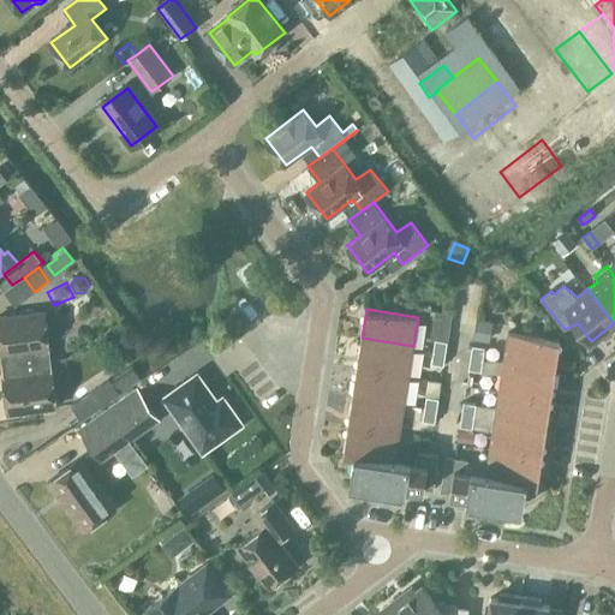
[(0,340),(10,412),(57,407),(43,314),(0,318),(0,340)]
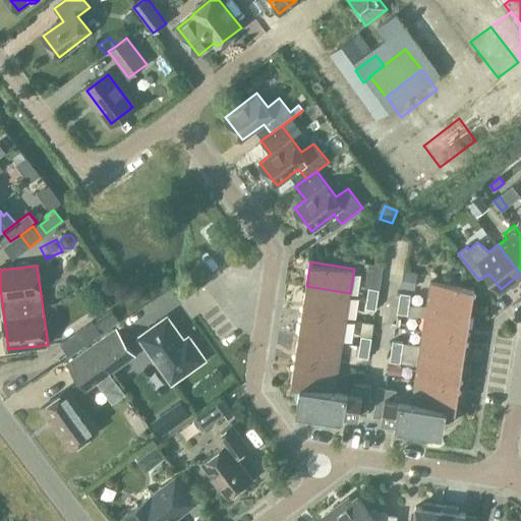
[(416,274),(404,272),(402,287),(414,289),(416,274)]
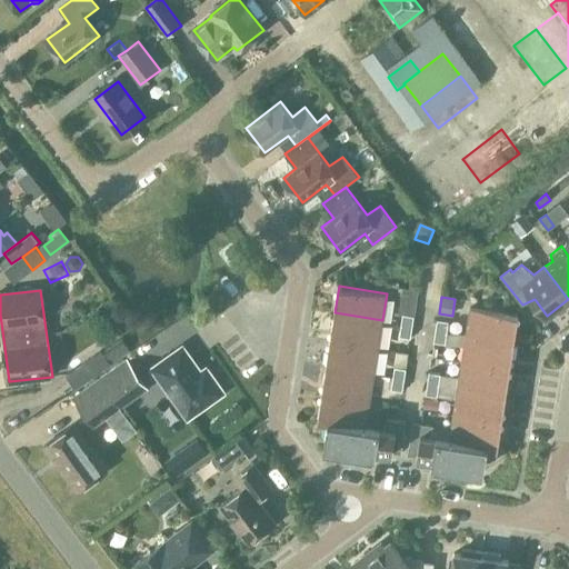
[(467,333),(515,340),(519,313),(471,307),(467,333)]
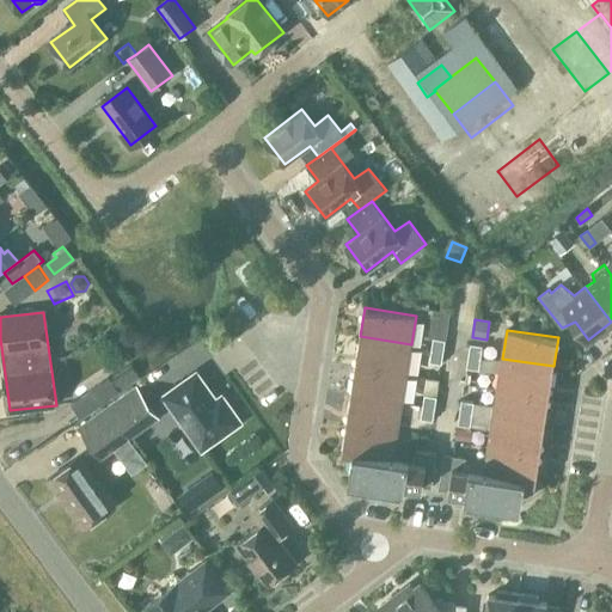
[(360,336),(355,366),(407,373),(411,344),(360,336)]
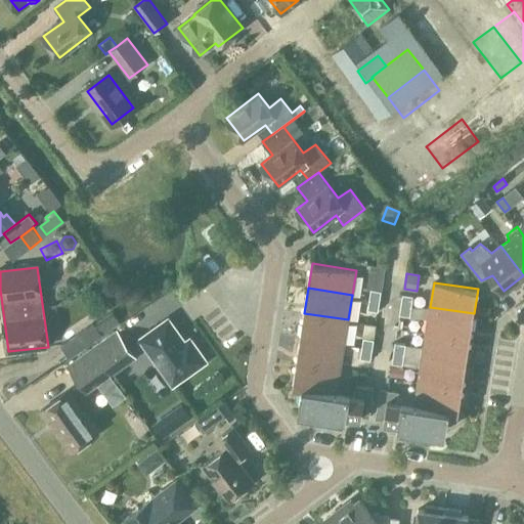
[(368,309),(379,310),(382,290),(372,289),(368,309)]
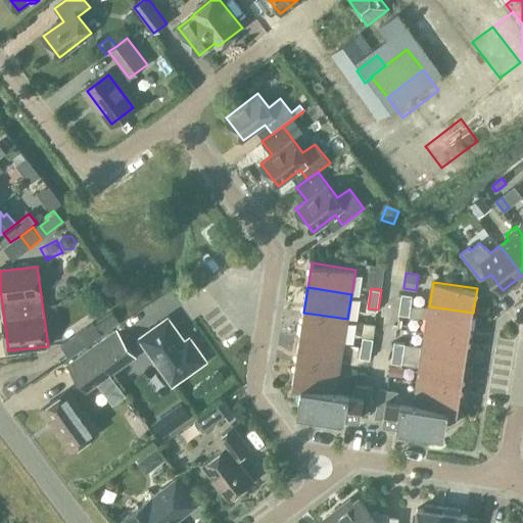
[(402,293),(399,314),(410,315),(413,294),(402,293)]
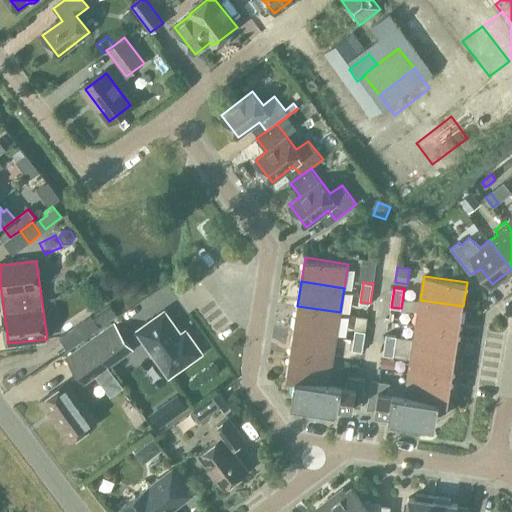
[(420,300),(416,323),(459,330),(463,306),(420,300)]
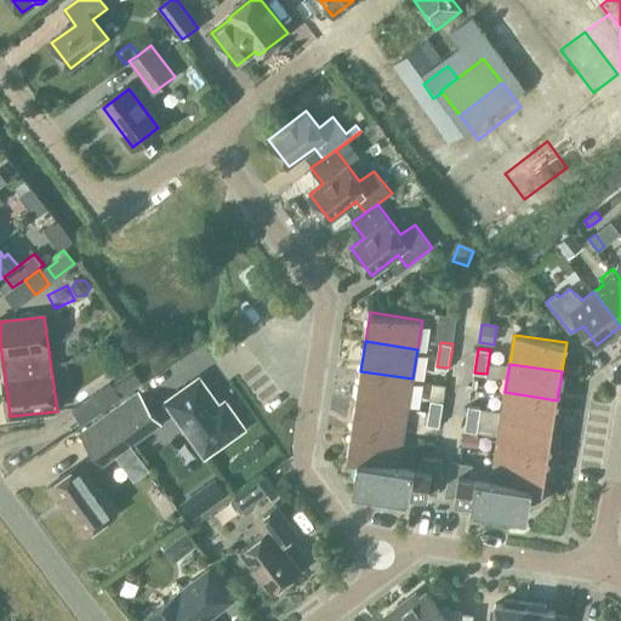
[(360,371),(357,400),(409,408),(412,379),(360,371)]
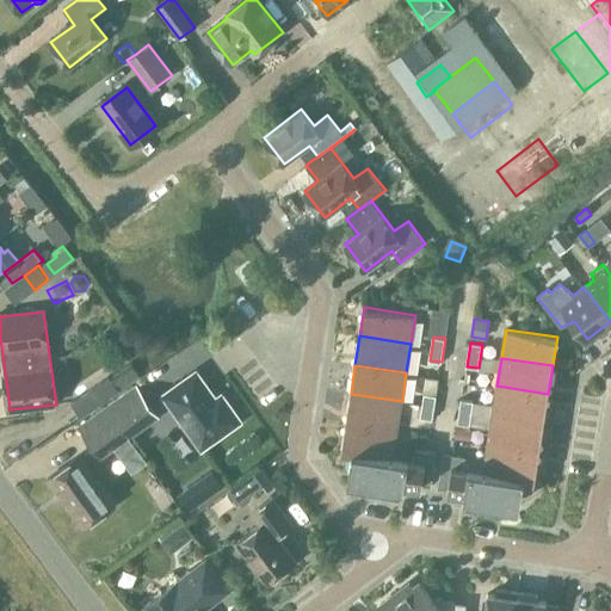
[(211,386),(199,370),(167,394),(205,448),(245,420),(226,394),(218,399),(210,386),(211,386)]
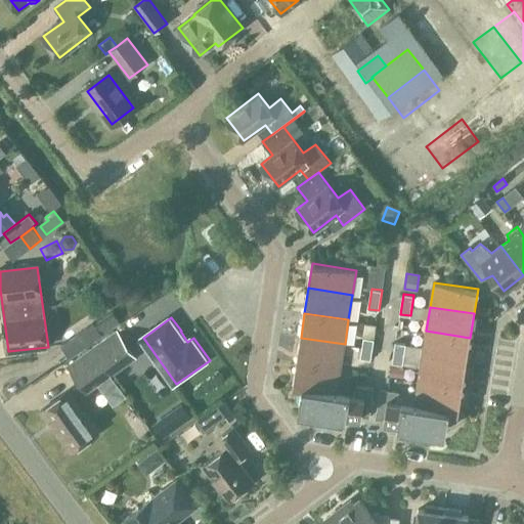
[(94,322),(60,345),(70,357),(102,335),(96,326),(94,322)]
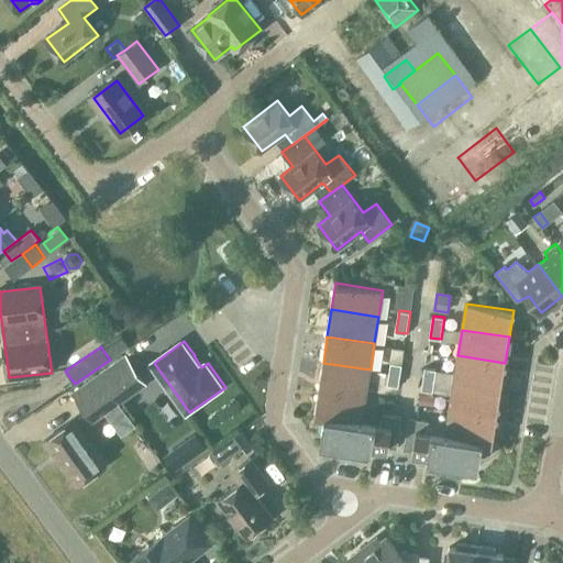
[(124,355),(99,374),(117,399),(120,405),(146,385),(124,355)]
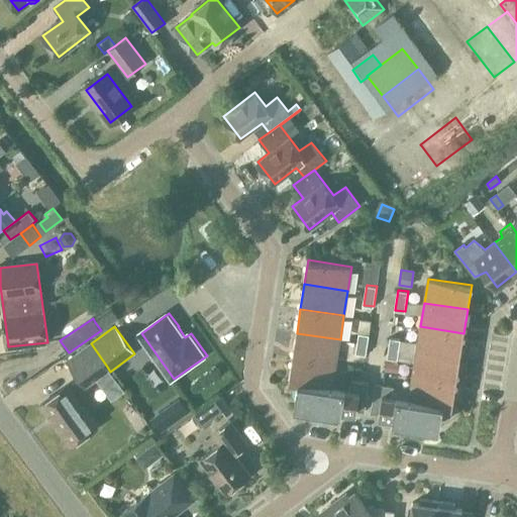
[(420,326),(417,350),(460,357),(463,333),(420,326)]
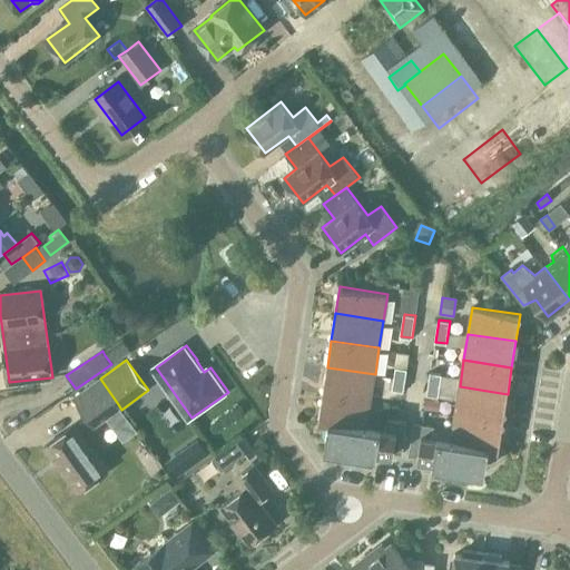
[(392,389),(403,391),(406,369),(395,366),(392,389)]
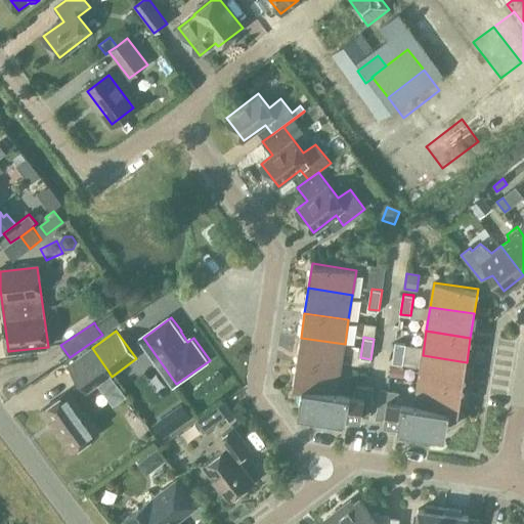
[(301,338),(297,362),(341,369),(345,344),(301,338)]
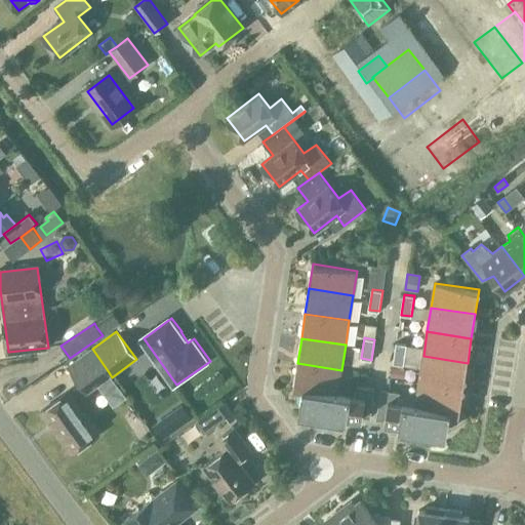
[(397,342),(394,363),(404,365),(407,345),(397,342)]
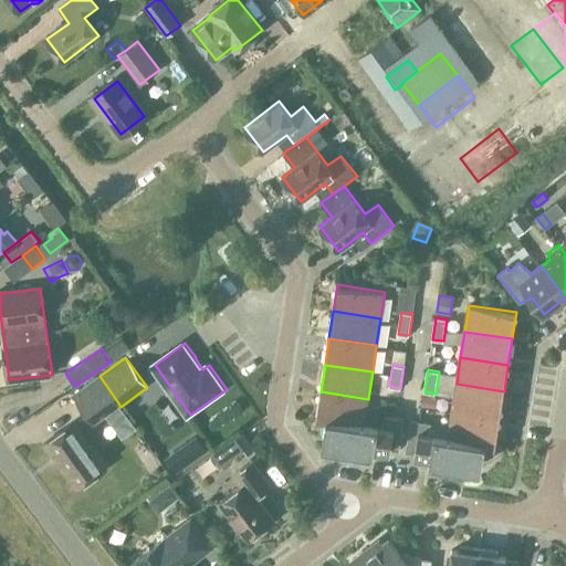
[(100,376),(72,396),(91,420),(117,401),(100,376)]
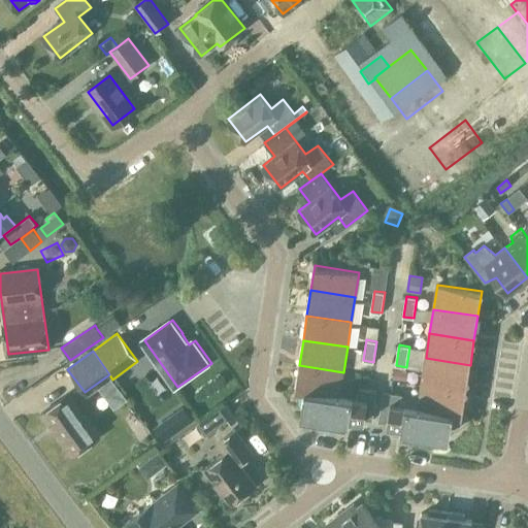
[(470,365),(426,358),(422,383),(466,390),(470,365)]
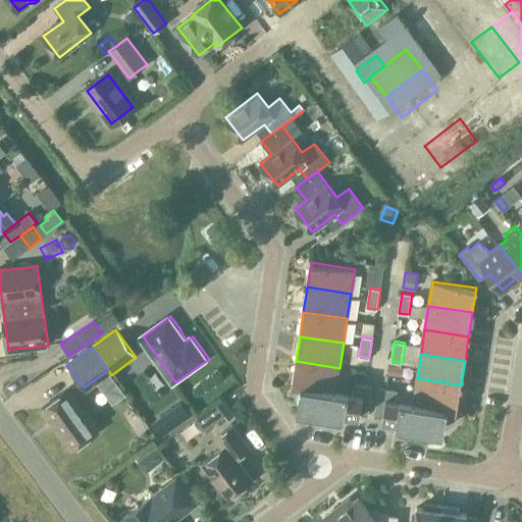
[(340,368),(296,361),(292,385),(301,386),(335,390),(340,368)]
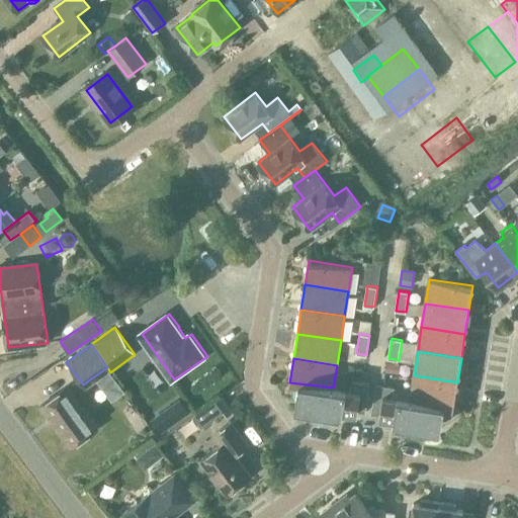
[(399,365),(387,364),(386,371),(398,373),(399,365)]
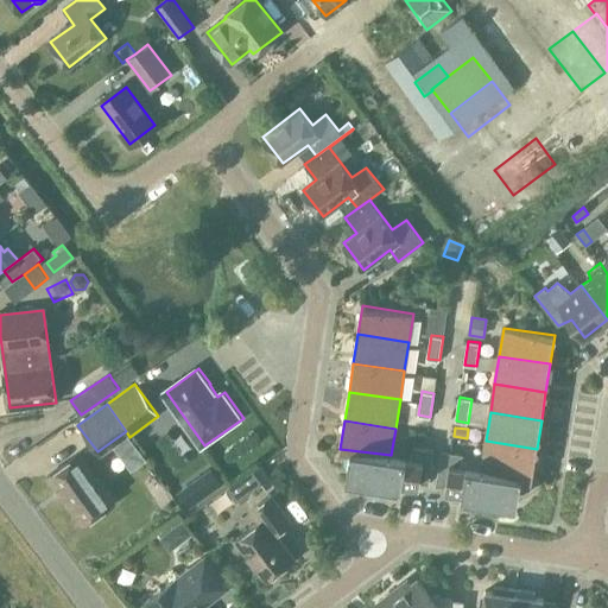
[(486,441),(481,469),(481,472),(521,477),(532,479),(537,449),(486,441)]
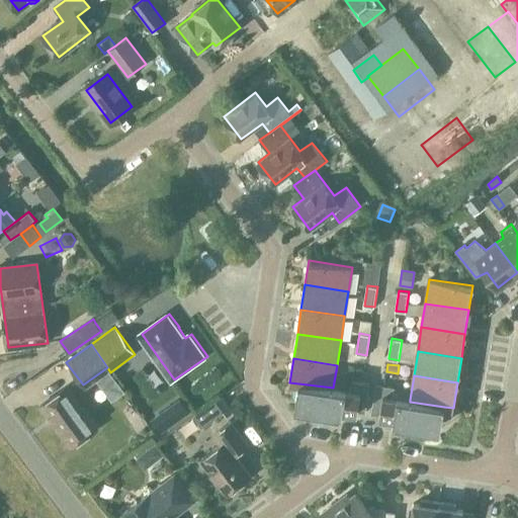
[(333,387),(298,383),(296,400),(305,401),(304,410),(342,416),(343,409),(365,413),(370,382),(352,380),(351,391),(333,387)]
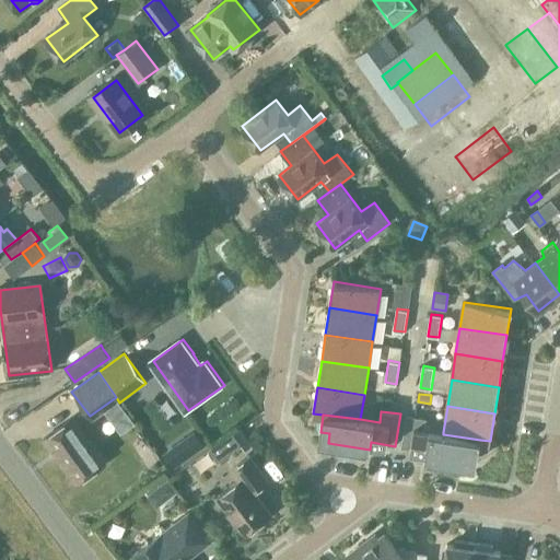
[(443,434),(443,432),(424,429),(426,418),(407,415),(401,446),(427,451),(426,457),(467,464),(468,455),(478,456),(480,440),(443,434)]
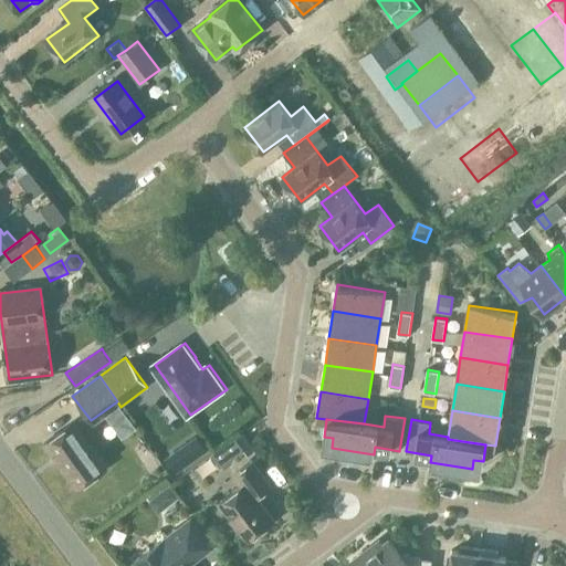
[(74,423),(44,443),(76,489),(105,468),(74,423)]
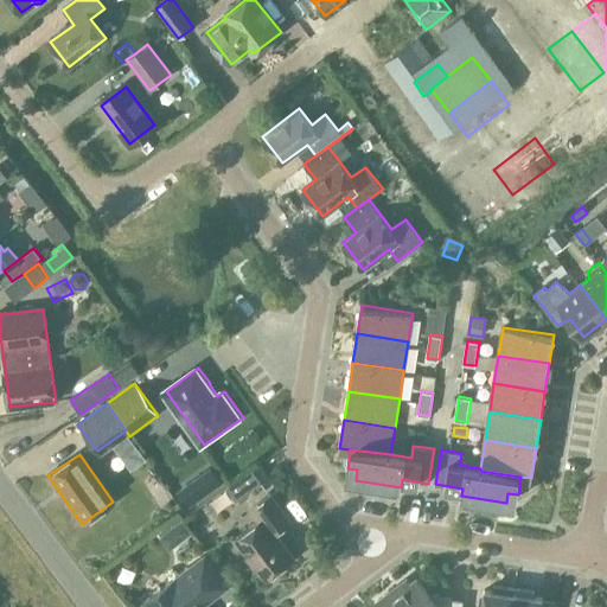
[(222,490),(232,505),(262,484),(266,490),(275,484),(260,464),(222,490)]
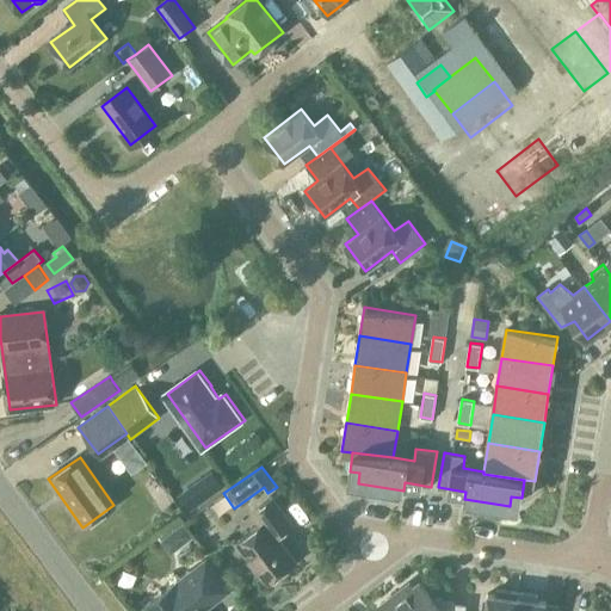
[(201,504),(190,488),(178,497),(189,512),(201,504)]
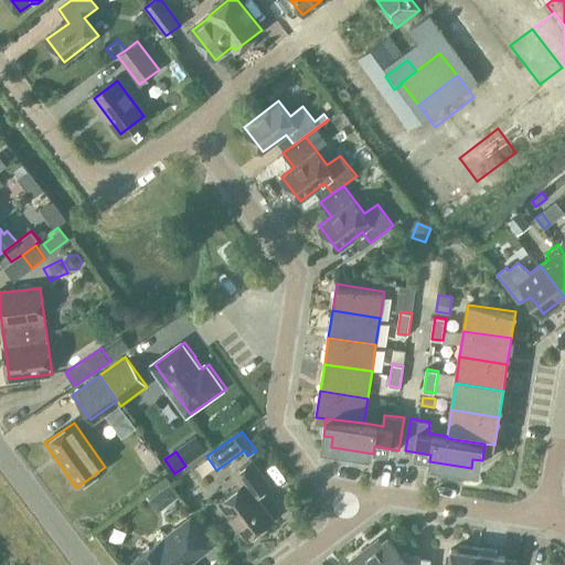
[(243,483),(219,502),(247,539),(260,530),(263,530),(272,523),(272,521),(274,519),(257,496),(270,486),(252,460),(235,473),(243,483)]
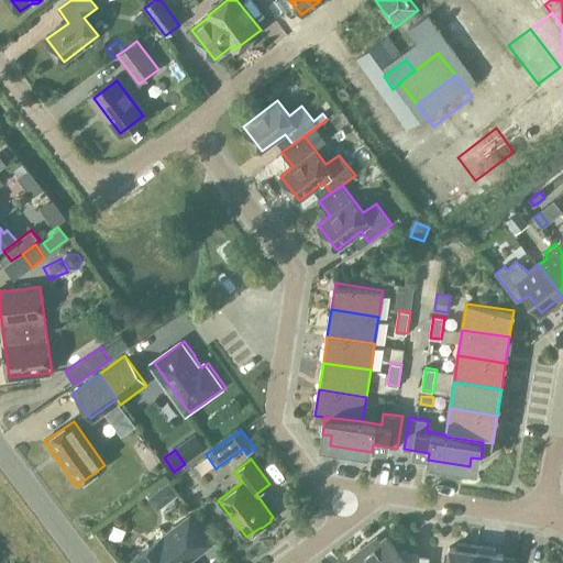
[(147,498),(157,510),(178,495),(168,483),(147,498)]
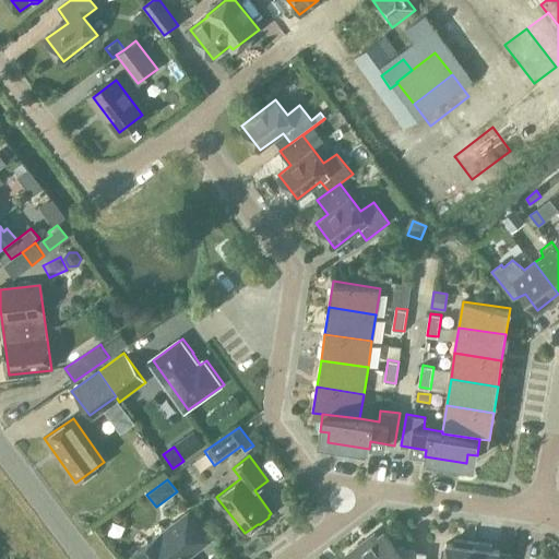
[(162,533),(133,555),(137,558),(180,558),(188,551),(189,554),(207,539),(188,514),(162,534),(162,533)]
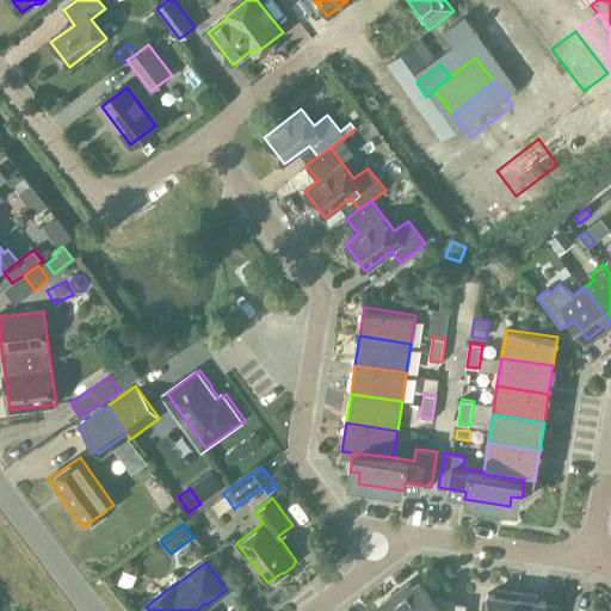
[(409,584),(380,606),(383,610),(466,610),(467,605),(448,603),(439,609),(420,582),(413,588),(409,584)]
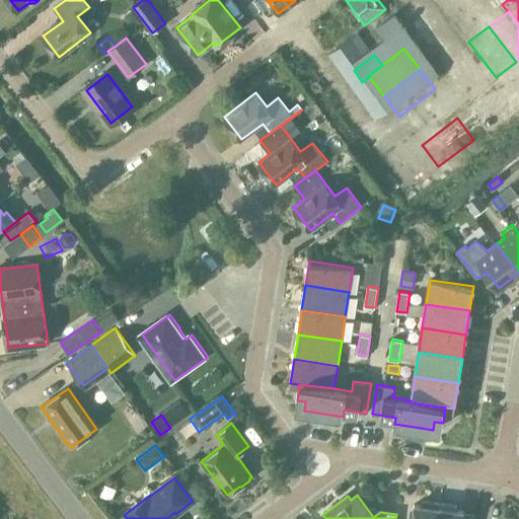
[(438,518),(440,503),(423,501),(422,505),(415,504),(413,518),(438,518)]
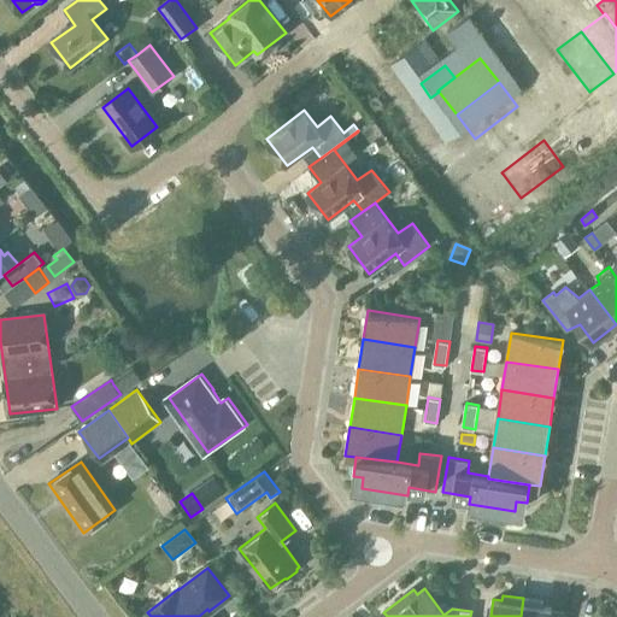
[(523,598),(521,616),(550,616),(552,607),(542,606),(544,600),(523,598)]
